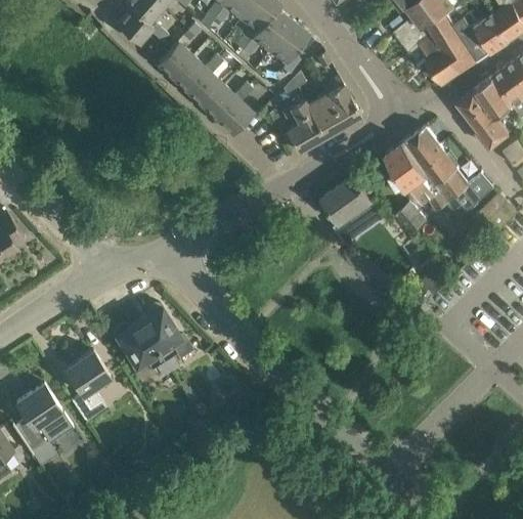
[(148,33),(155,39),(162,32),(150,22),(161,10),(148,0),(131,0),(126,6),(130,10),(151,30),(148,33)]
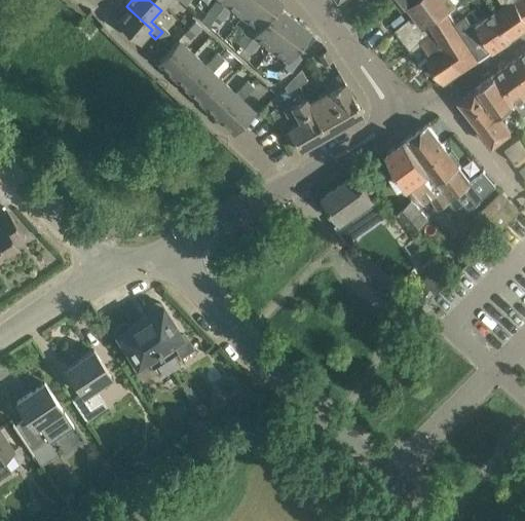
[(149,0),(161,10),(170,0),(149,0)]
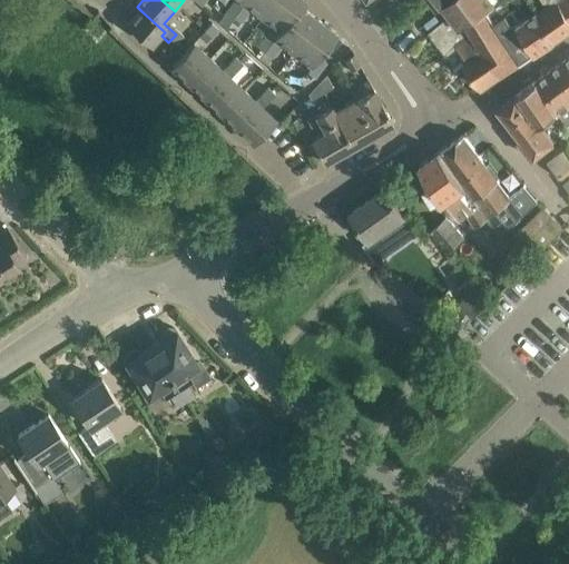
[(203,0),(197,0),(194,5),(202,11),(204,7),(207,3),(203,0)]
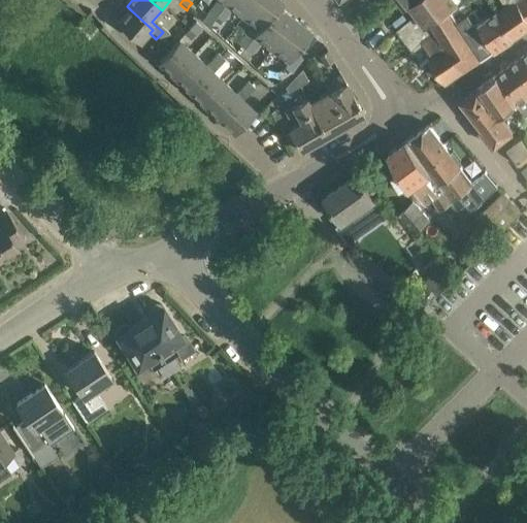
[(219,0),(220,0),(201,25),(208,30),(216,21),(230,0),(219,0)]
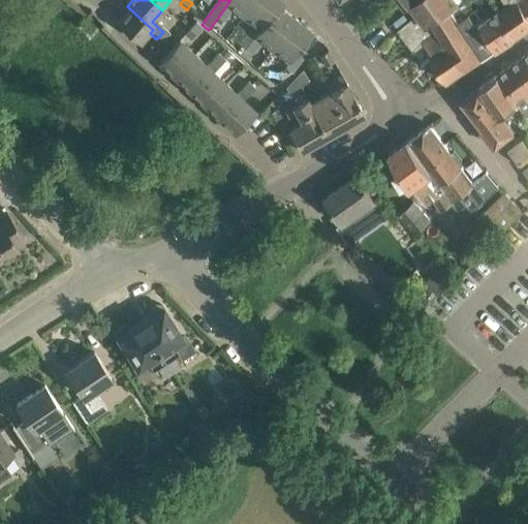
[(256,0),(230,0),(216,21),(223,26),(234,11),(243,19),(256,0)]
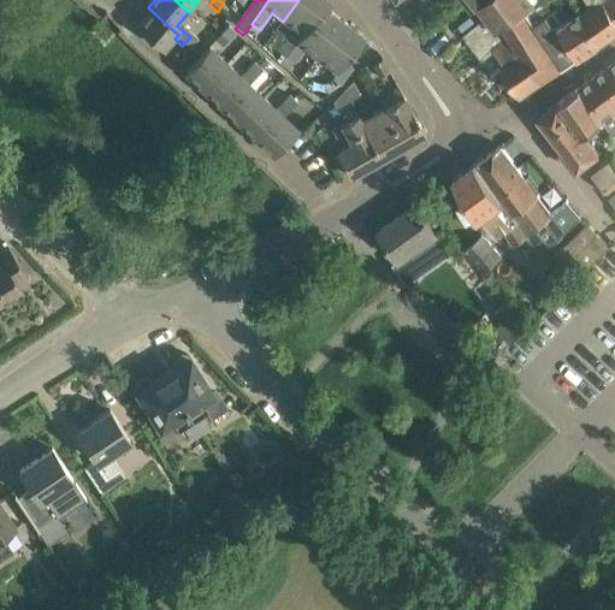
[(299,0),(283,22),(303,36),(329,3),(325,0),(299,0)]
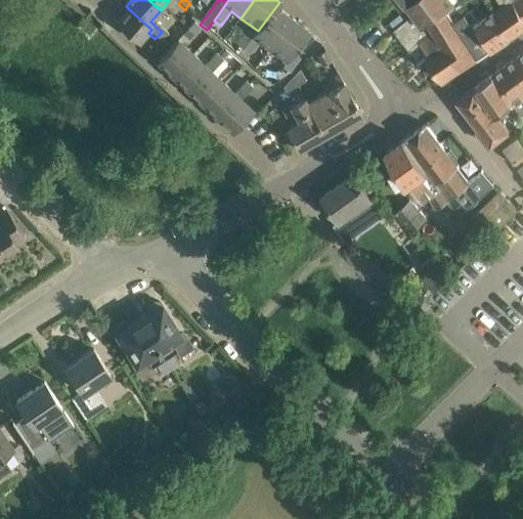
[(406,10),(419,0),(388,0),(401,14),(406,10)]
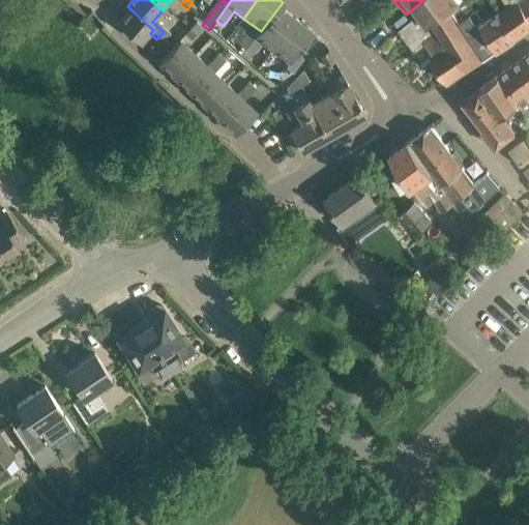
[(423,0),(411,10),(417,19),(427,31),(431,28),(456,13),(462,9),(454,0),(423,0)]
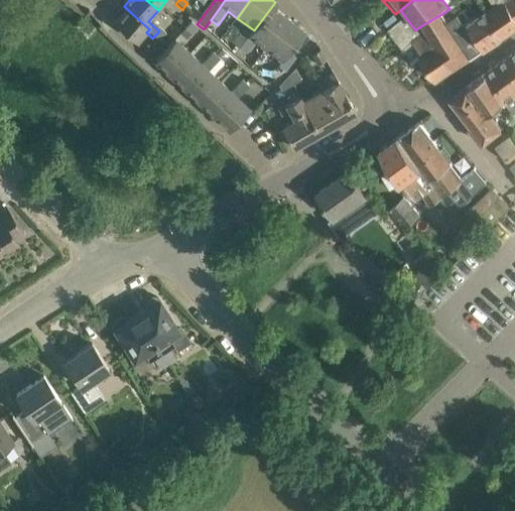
[(458,0),(456,2),(458,5),(485,50),(502,39),(488,15),(486,15),(476,0),(458,0)]
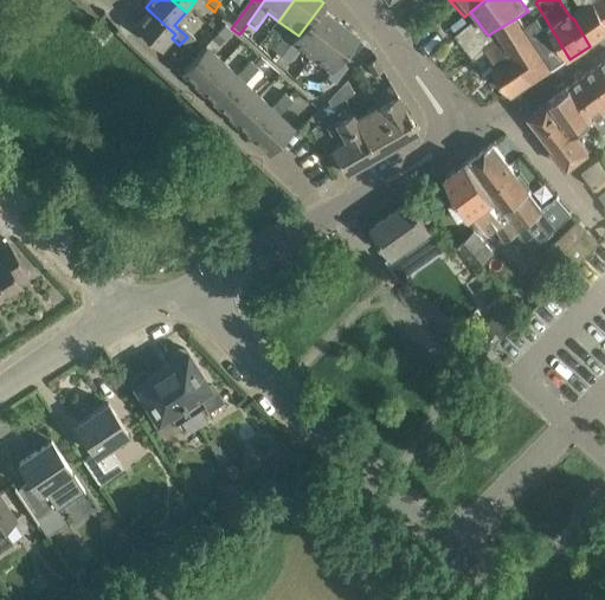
[(604,20),(592,0),(574,0),(581,12),(573,18),(590,46),(604,36),(604,20)]
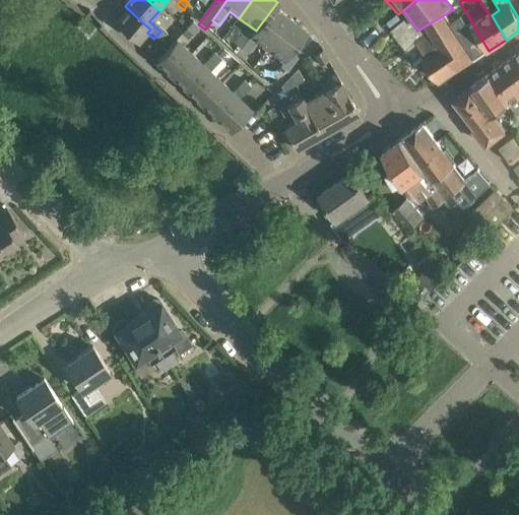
[(518,0),(508,0),(518,17),(518,0)]
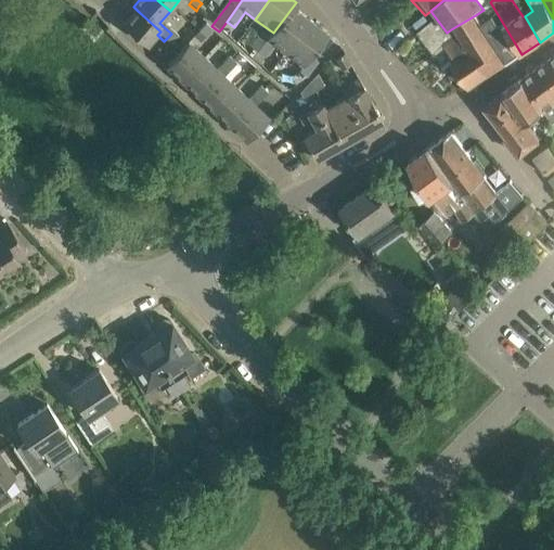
[(273,33),(267,41),(256,55),(263,62),(275,46),(286,53),(309,23),(292,10),(297,2),(296,2),(273,33)]
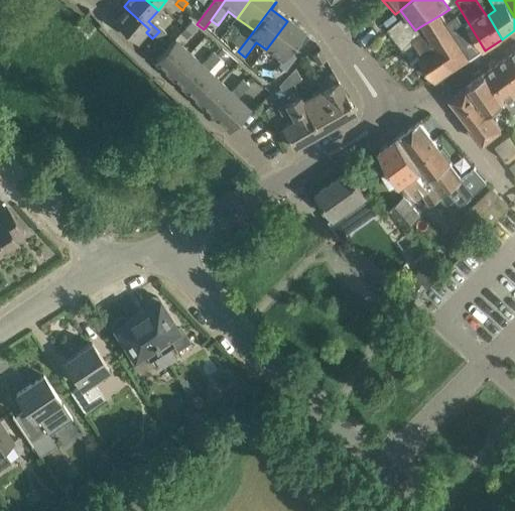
[(458,5),(449,9),(443,13),(471,59),(485,50),(458,5)]
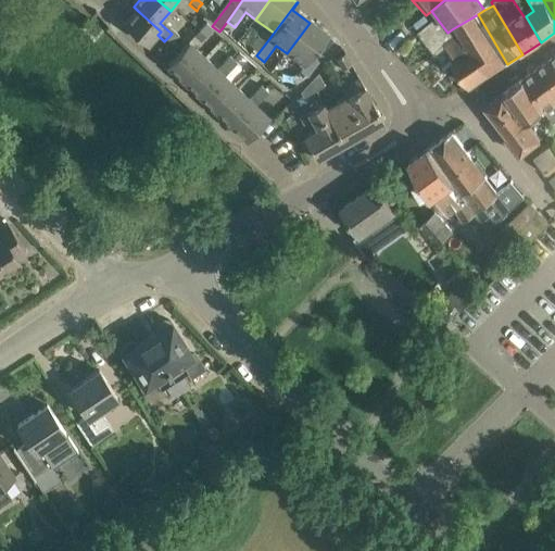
[(147,48),(158,35),(161,32),(138,11),(124,27),(147,48)]
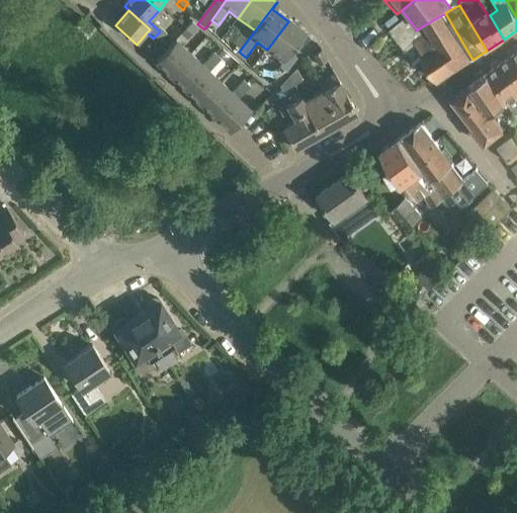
[(421,27),(454,72),(464,65),(472,60),(445,13),(421,27)]
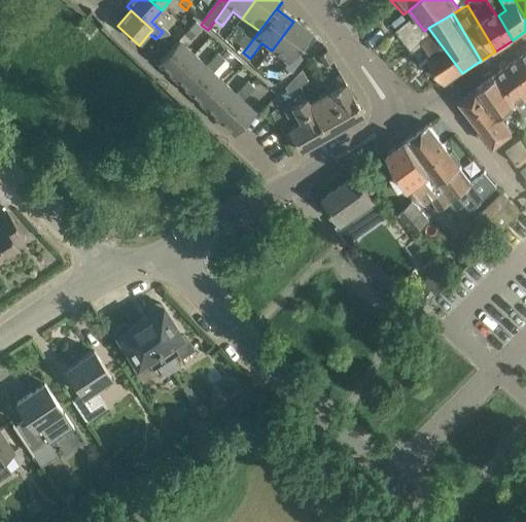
[(446,85),(462,73),(428,28),(424,31),(415,19),(395,35),(412,56),(422,47),(431,60),(427,63),(446,85)]
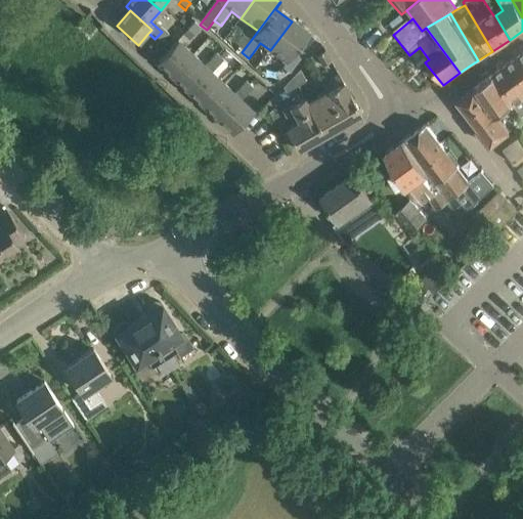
[(308,35),(292,22),(270,50),(287,62),(282,70),(289,75),(300,61),(293,55),(308,35)]
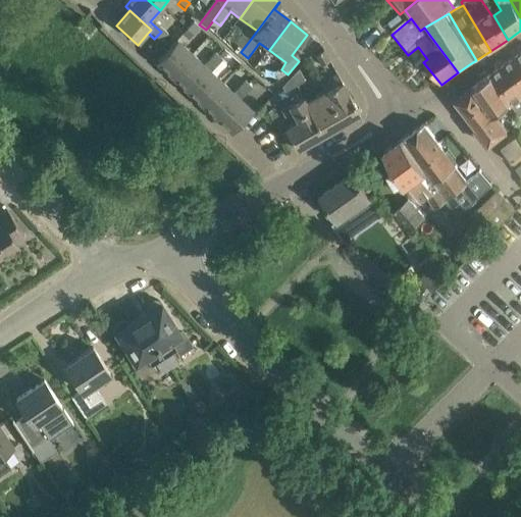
[(192,26),(186,33),(193,40),(200,33),(192,26)]
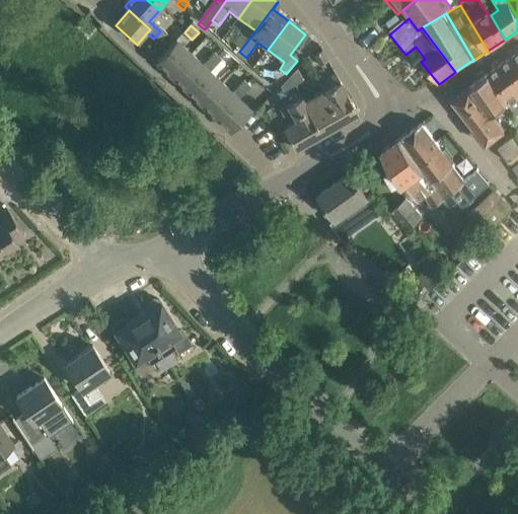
[(160,31),(153,39),(159,45),(163,41),(166,38),(160,31)]
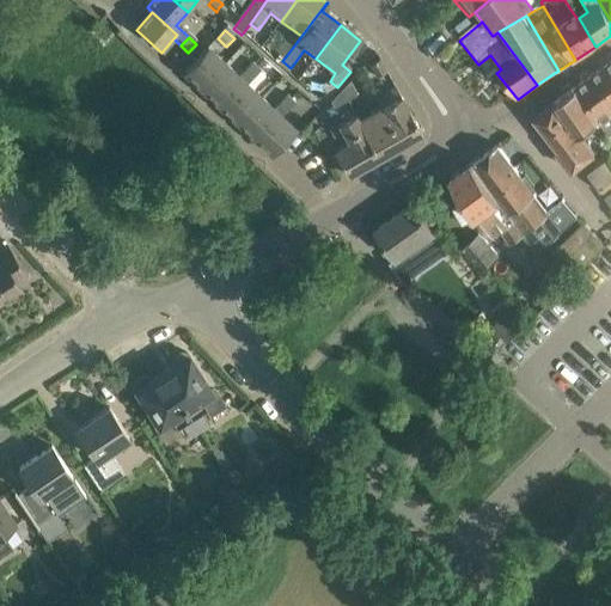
[(275,55),(282,61),(294,46),(287,40),(275,55)]
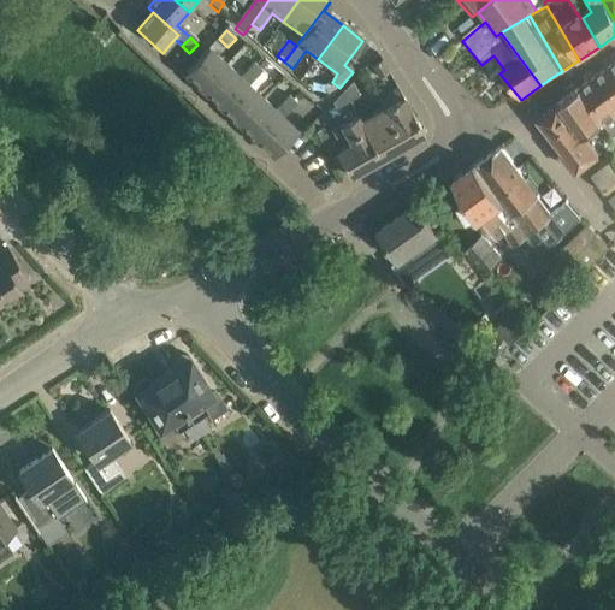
[(185,75),(202,92),(226,67),(210,51),(185,75)]
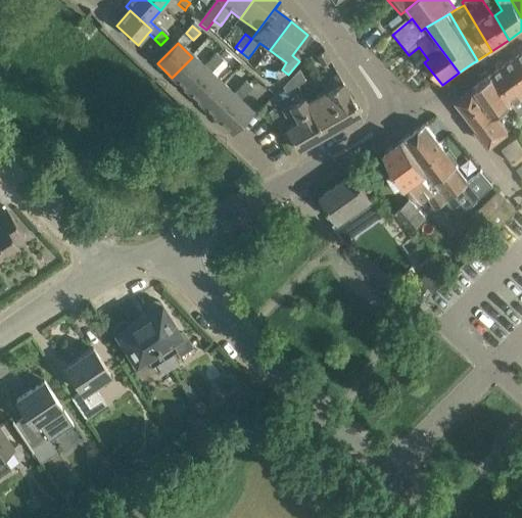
[(214,56),(208,62),(217,69),(222,63),(228,56),(224,53),(219,58),(215,55),(214,57),(214,56)]
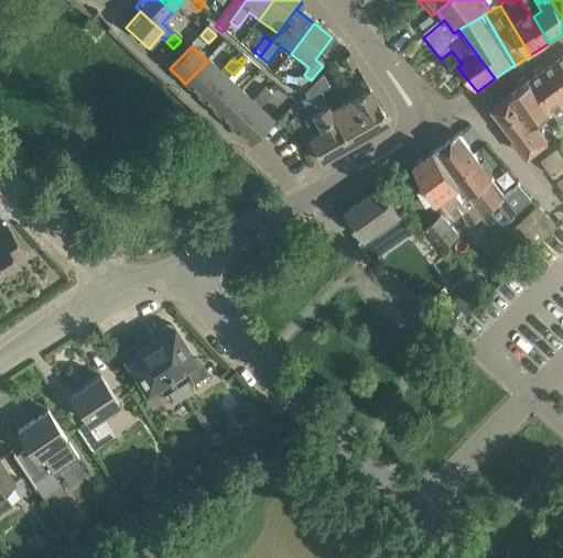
[(347,75),(356,69),(349,58),(340,64),(347,75)]
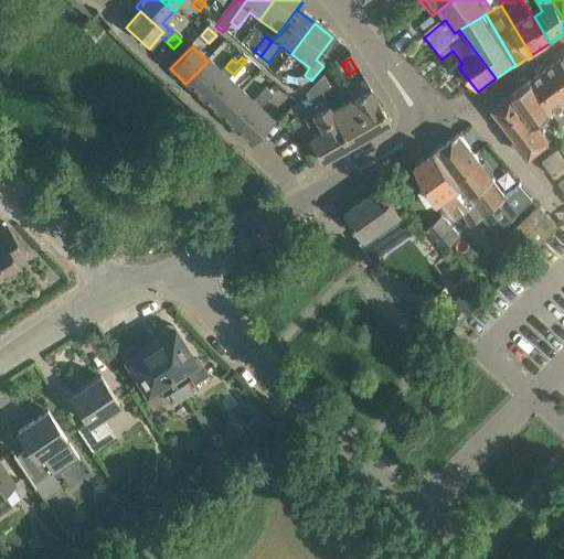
[(563,99),(563,61),(546,74),(563,99)]
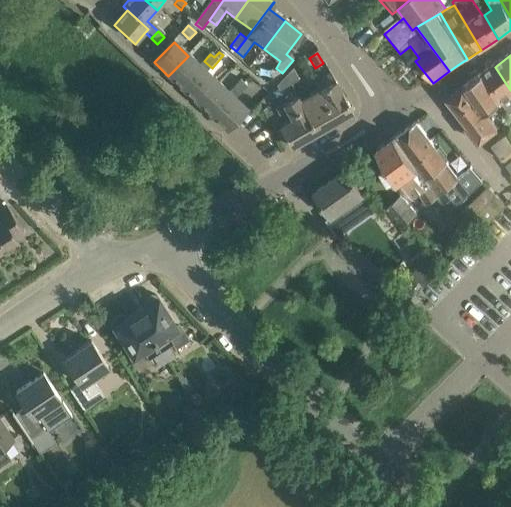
[(168,76),(183,90),(202,70),(206,73),(212,68),(204,61),(199,66),(188,56),(168,76)]
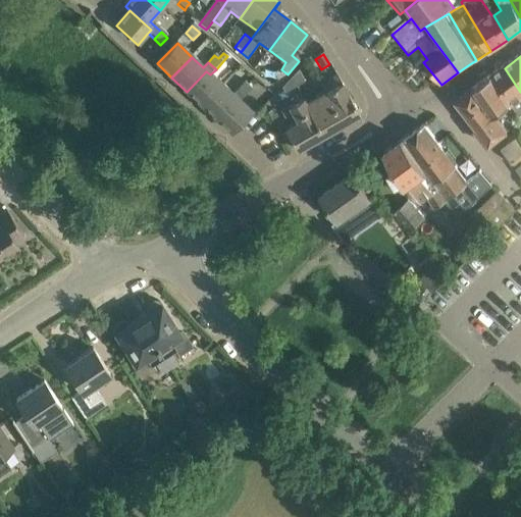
[(520,92),(505,68),(490,79),(512,109),(520,119),(520,118),(520,92)]
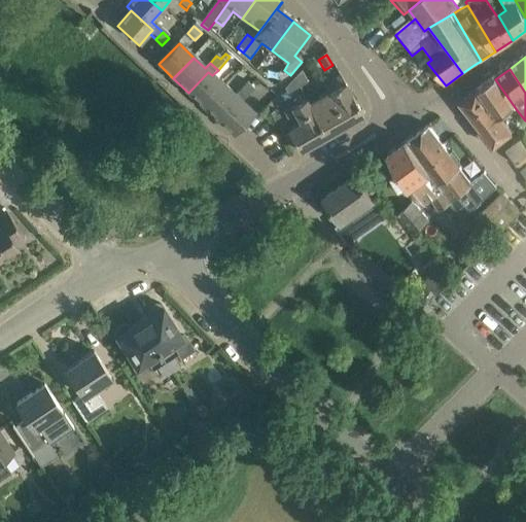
[(188,93),(204,107),(223,87),(212,75),(208,72),(188,93)]
